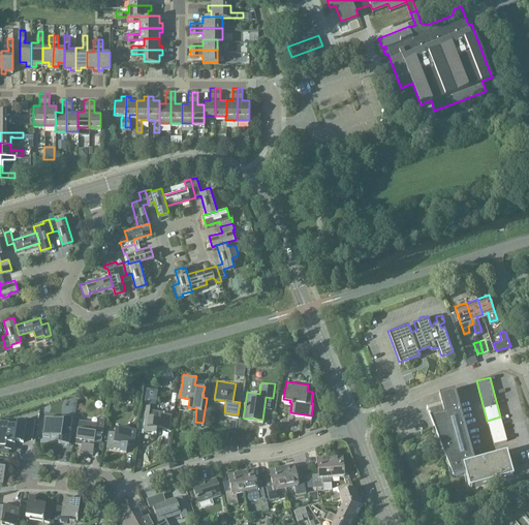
[(426,403),(430,413),(429,413),(453,474),(465,471),(469,485),(512,472),(506,449),(474,458),(455,387),(438,391),(440,399),(426,403)]
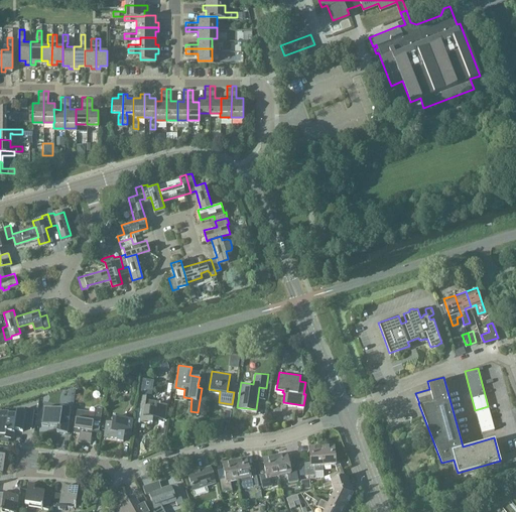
[(139,393),(137,406),(141,406),(140,419),(152,421),(152,420),(156,421),(157,416),(164,417),(166,402),(155,401),(155,399),(145,398),(146,394),(139,393)]
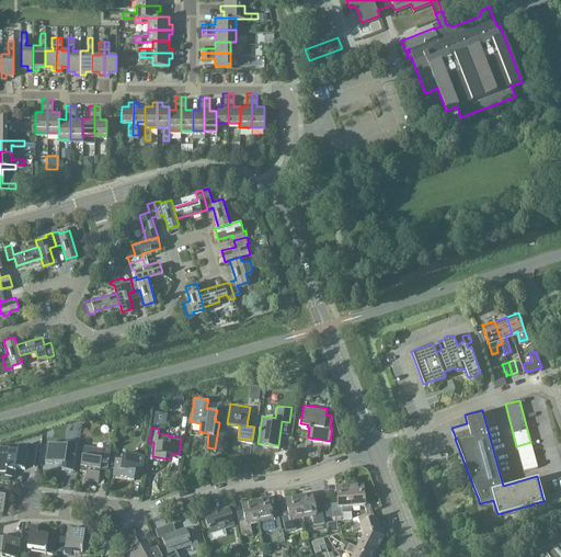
[(70,468),(75,442),(65,441),(65,444),(49,441),(47,458),(63,461),(61,467),(70,468)]
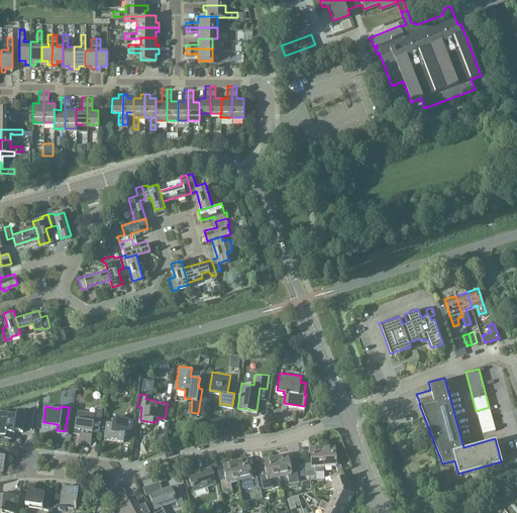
[(94,411),(77,408),(73,431),(80,432),(79,439),(90,441),(93,421),(100,422),(102,407),(95,406),(94,411)]
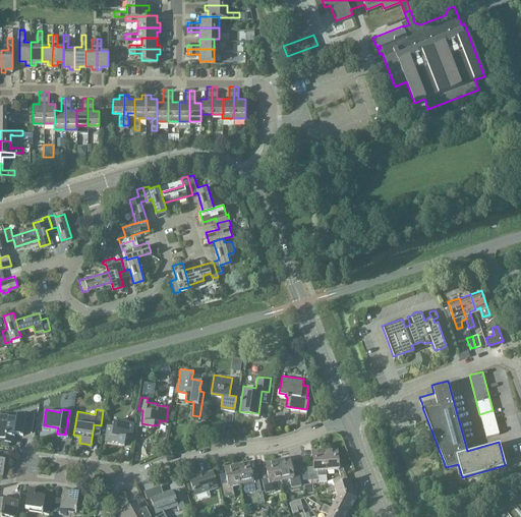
[(0,436),(2,436),(1,439),(8,440),(13,441),(14,432),(18,432),(21,433),(22,433),(22,428),(31,429),(34,411),(24,410),(24,414),(16,412),(8,411),(8,413),(0,412),(0,436)]
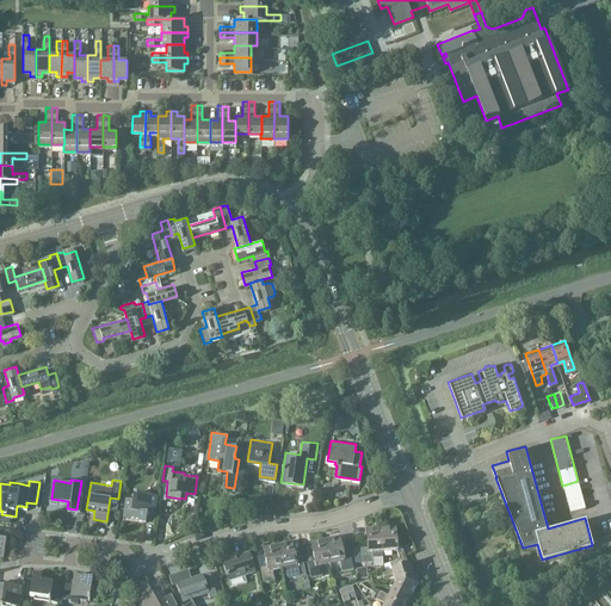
[(125,498),(124,511),(123,517),(146,519),(147,512),(154,513),(156,494),(134,490),(133,499),(125,498)]
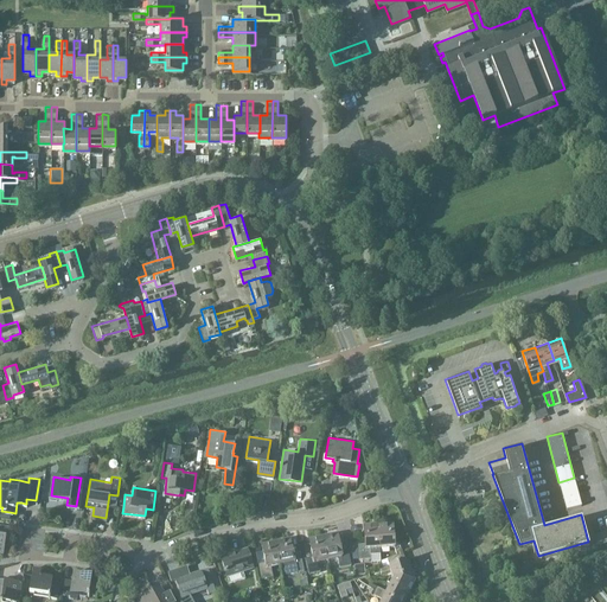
[(393,520),(378,522),(379,545),(394,544),(397,551),(388,555),(390,562),(406,557),(398,539),(394,539),(393,520)]
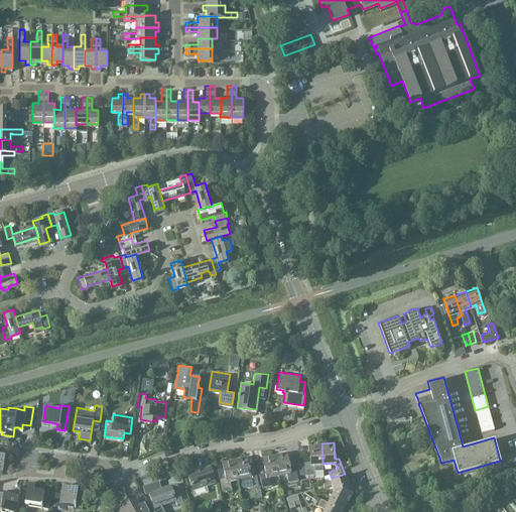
[(323,464),(321,443),(308,443),(309,461),(303,461),(304,474),(314,473),(314,464),(323,464)]
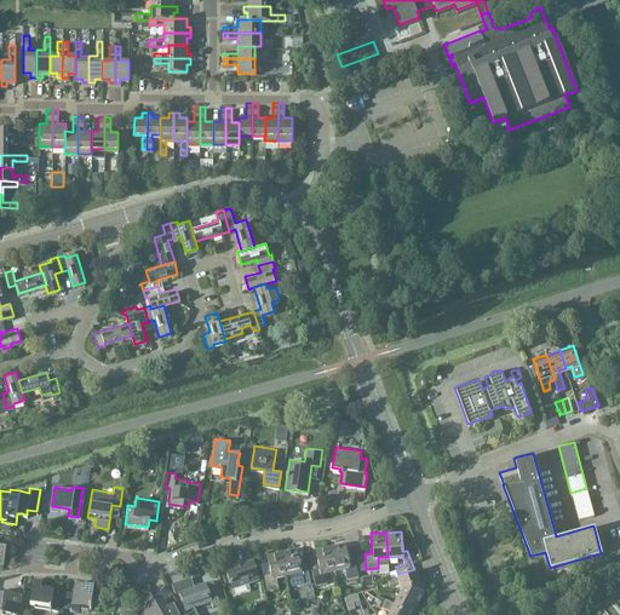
[(10,547),(12,536),(0,534),(0,563),(3,564),(6,546),(10,547)]
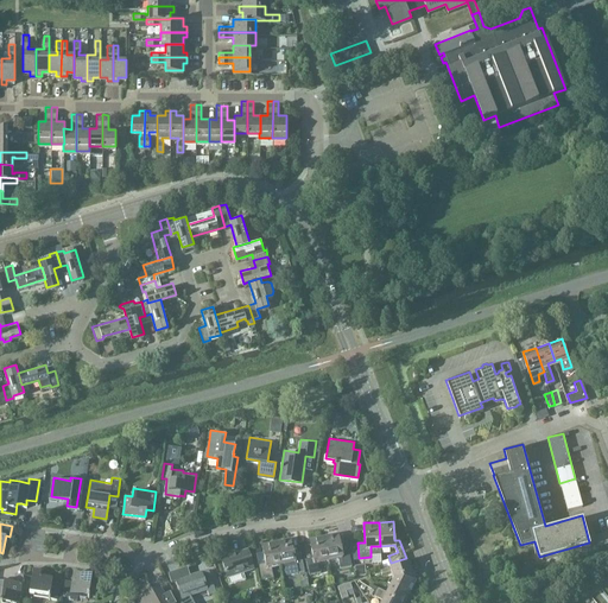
[(607,527),(594,533),(597,544),(607,540),(607,527)]
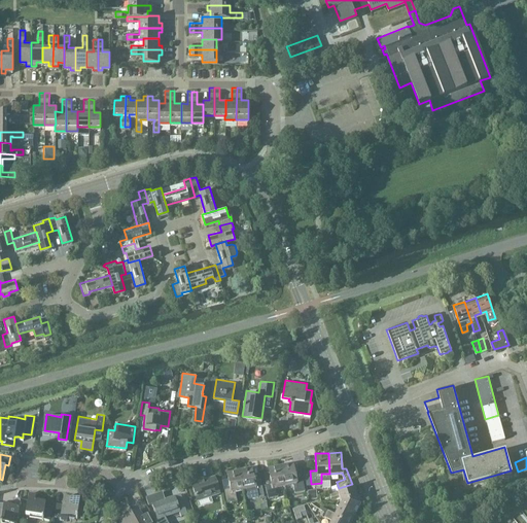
[(292,460),(280,463),(284,483),(292,482),(294,490),(305,488),(302,476),(295,477),(292,460)]
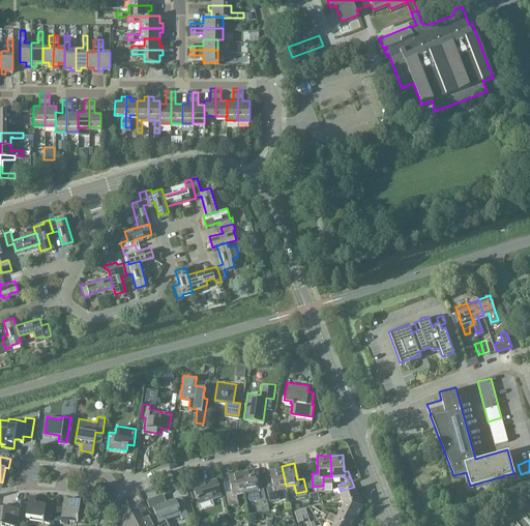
[(286,486),(282,466),(269,468),(272,485),(266,486),(269,499),(280,497),(277,488),(286,486)]
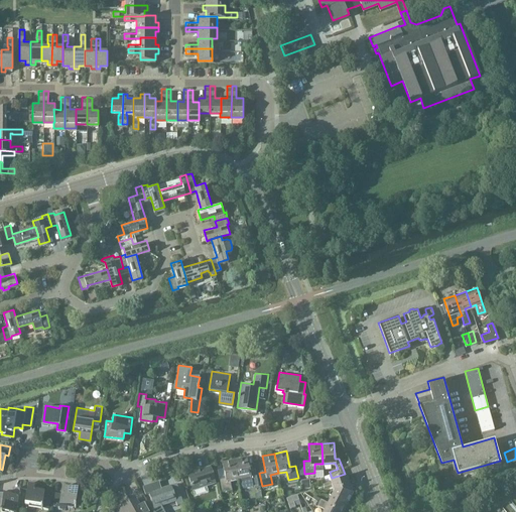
[(234,458),(238,478),(240,486),(248,484),(258,482),(255,470),(249,471),(246,456),(234,458)]
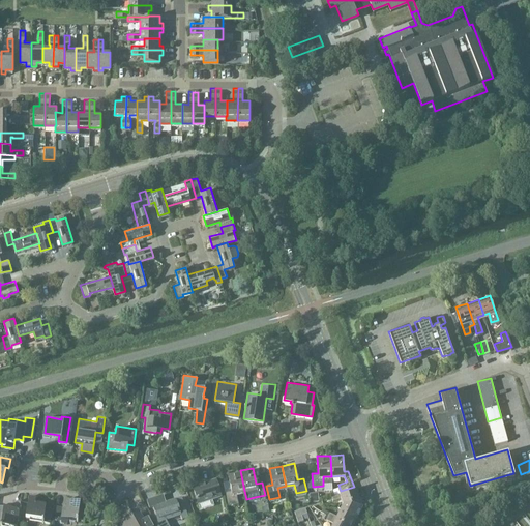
[(244,491),(240,470),(228,473),(231,489),(225,490),(228,503),(238,501),(236,492),(244,491)]
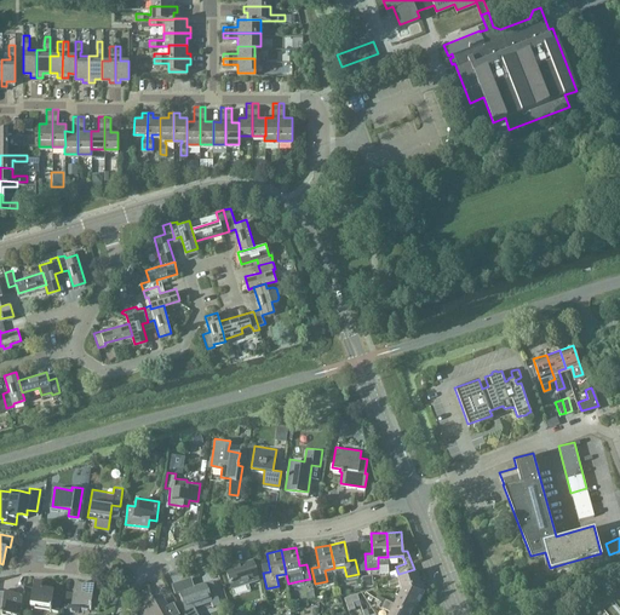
[(231,586),(258,578),(252,558),(225,567),(231,586)]
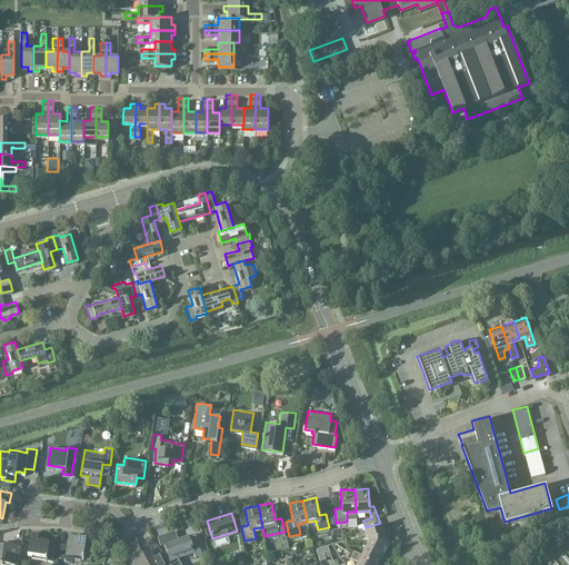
[(366,533),(368,541),(386,534),(382,522),(380,523),(366,527),(363,528),(356,531),(357,535),(366,533)]
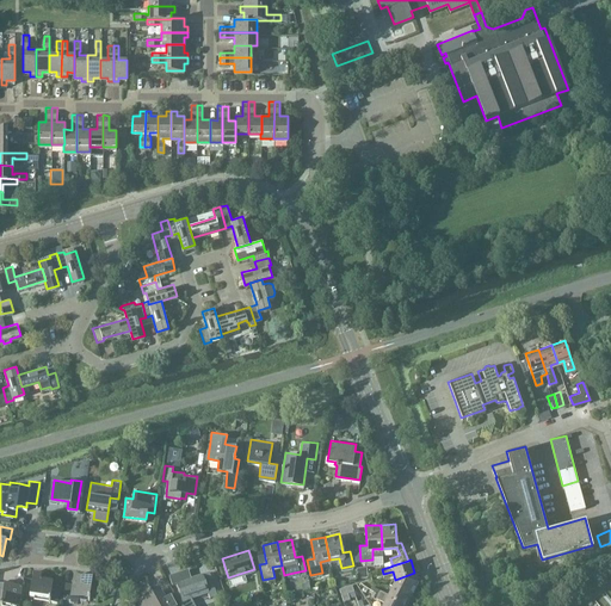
[(187,567),(168,573),(172,582),(177,581),(181,595),(178,597),(183,605),(198,605),(192,595),(208,589),(202,572),(191,576),(187,567)]
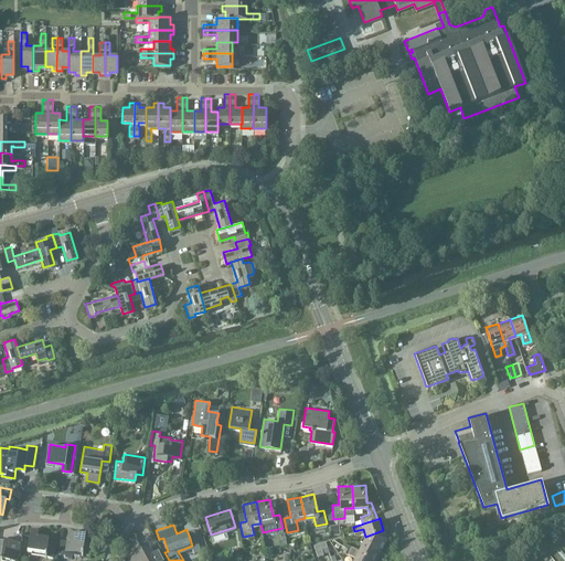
[(53,556),(55,544),(48,543),(49,536),(38,533),(38,528),(31,527),(28,549),(45,551),(44,554),(53,556)]
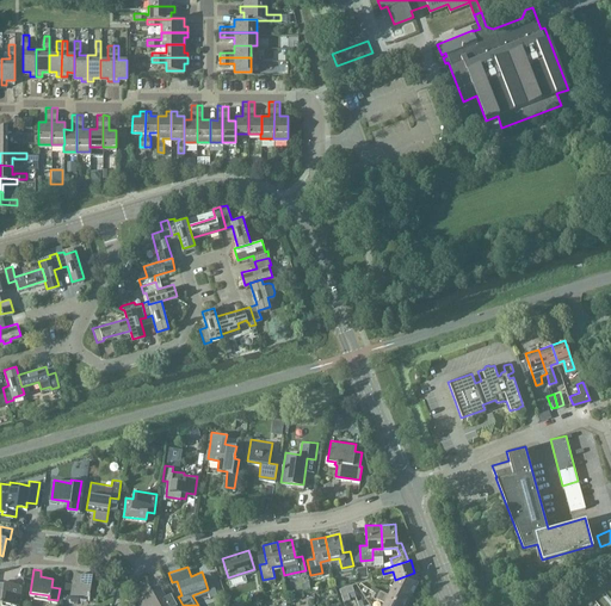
[(97,597),(98,586),(91,585),(92,576),(74,573),(73,582),(65,581),(62,597),(71,598),(72,594),(87,597),(87,598),(90,598),(90,595),(97,597)]
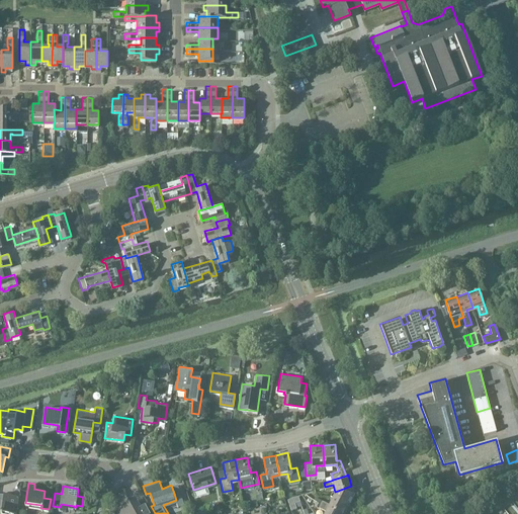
[(335,492),(332,497),(347,505),(354,493),(351,486),(335,492)]
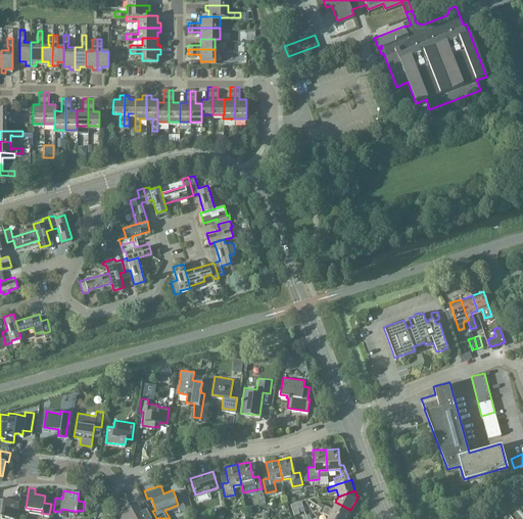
[(0,499),(0,516),(2,517),(2,515),(9,516),(9,517),(16,518),(19,492),(13,491),(11,500),(3,499),(3,500),(0,499)]
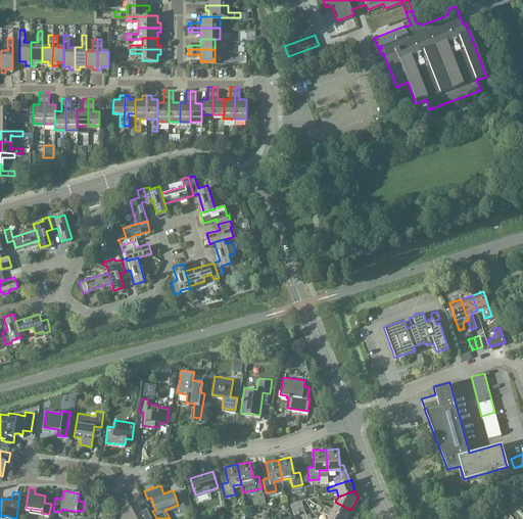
[(299,511),(297,506),(302,505),(301,499),(295,501),(290,503),(292,508),(293,513),(299,511)]
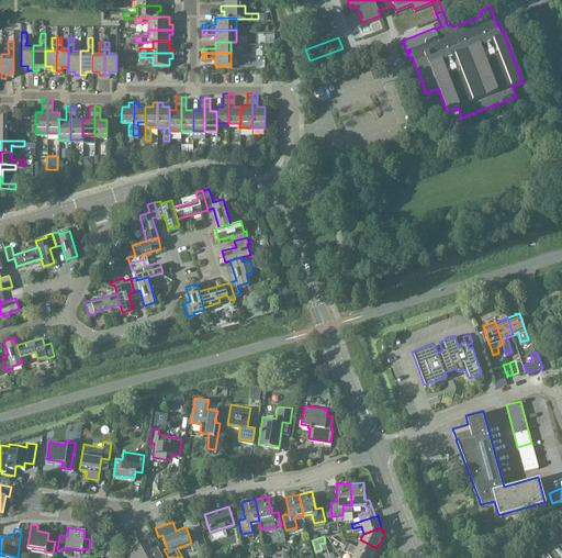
[(372,557),(377,548),(360,539),(357,546),(349,542),(347,545),(372,557)]
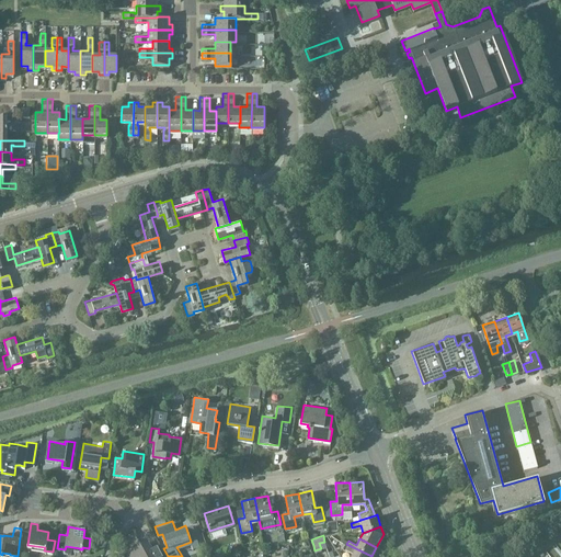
[(146,540),(127,550),(130,556),(136,556),(137,556),(164,556),(158,544),(150,547),(146,540)]
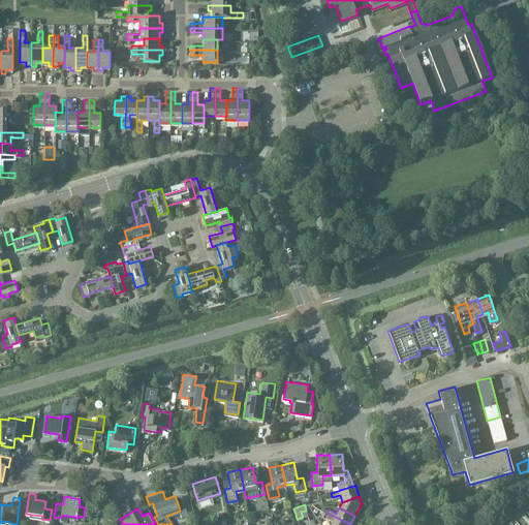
[(201,522),(212,520),(211,511),(199,513),(201,522)]
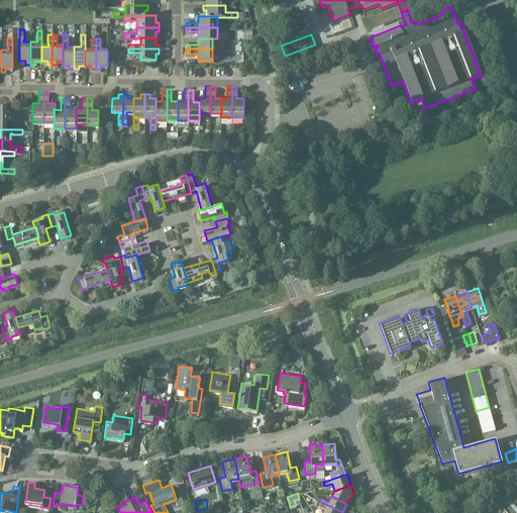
[(341,512),(342,512),(319,501),(317,505),(325,508),(323,512),(322,512),(341,512)]
